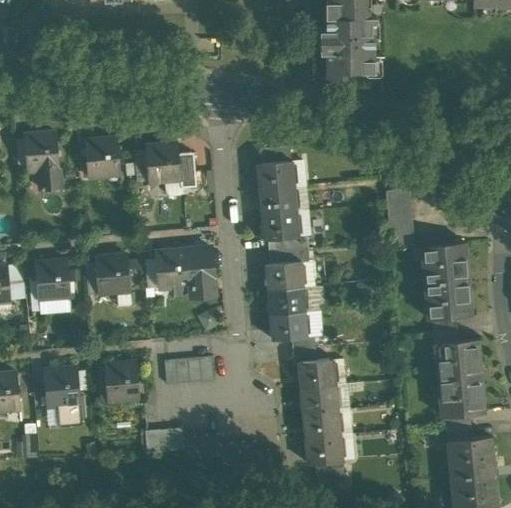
[(329,0),(330,5),(326,5),(326,21),(370,20),(370,19),(370,10),(366,10),(366,1),(364,1),(363,0),(329,0)]
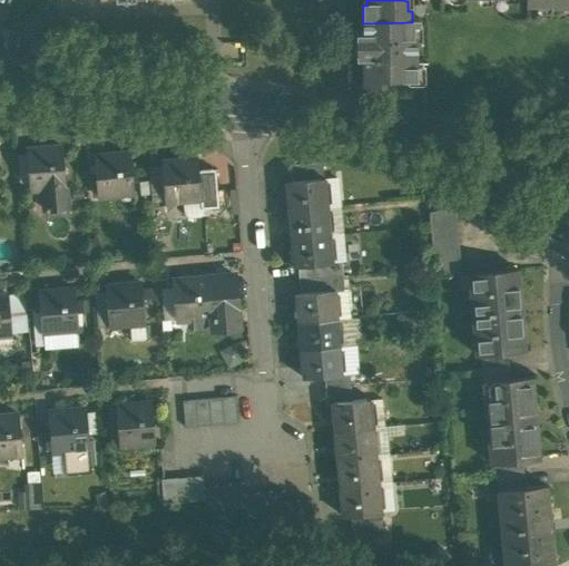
[(568,0),(526,0),(527,7),(550,7),(550,9),(568,8),(568,0)]
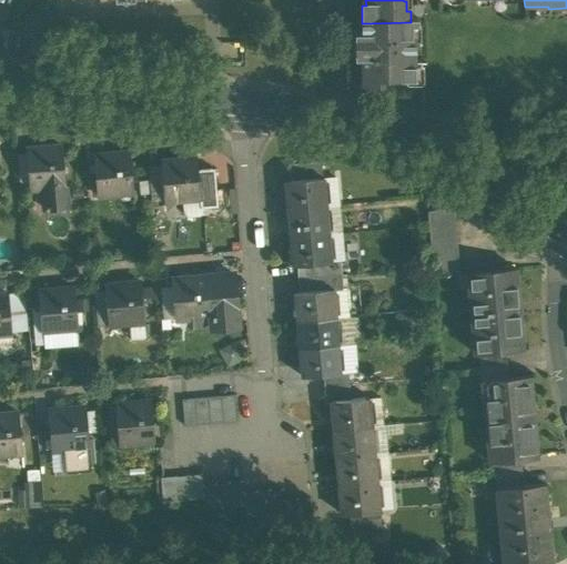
[(411,21),(411,22),(362,23),(362,37),(355,37),(356,62),(363,62),(363,88),(377,88),(385,88),(385,83),(407,82),(415,82),(415,70),(422,69),(422,63),(416,63),(415,41),(413,41),(413,28),(418,28),(418,21),(411,21)]
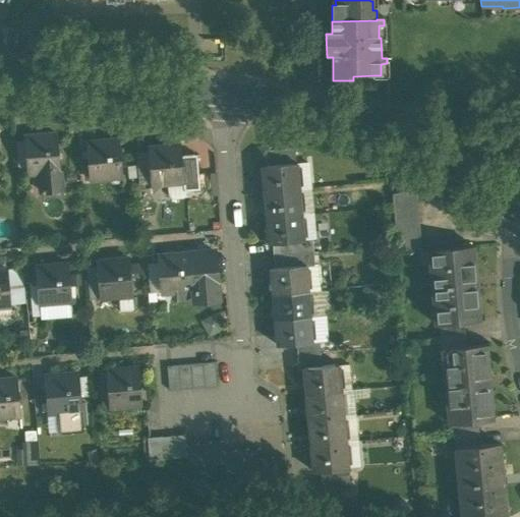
[(58,138),(24,141),(27,177),(41,176),(49,175),(48,169),(61,168),(58,138)]
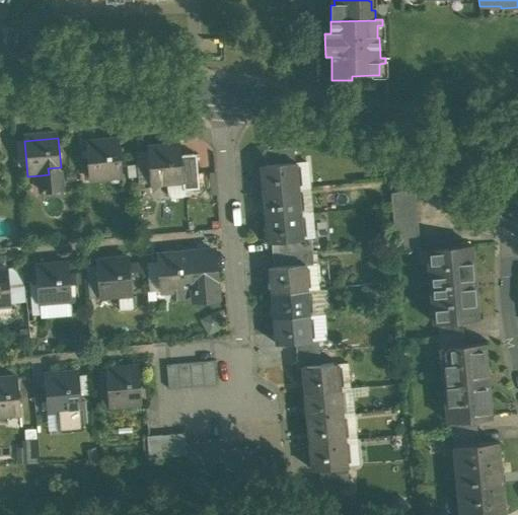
[(120,144),(86,147),(89,182),(123,179),(120,144)]
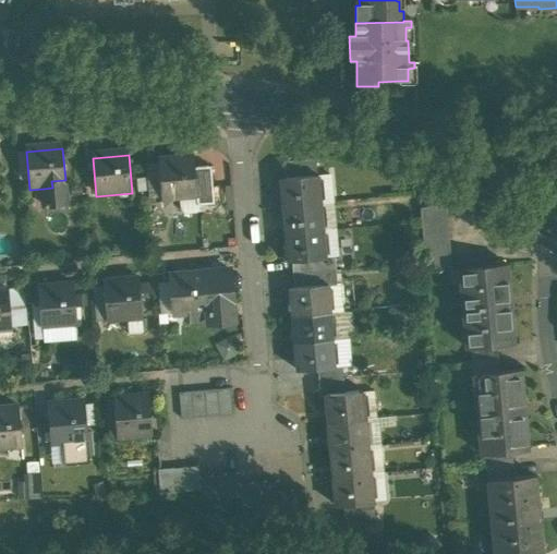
[(195,160),(159,164),(162,203),(181,201),(182,214),(185,218),(202,217),(201,209),(198,209),(197,200),(198,200),(196,171),(195,160)]
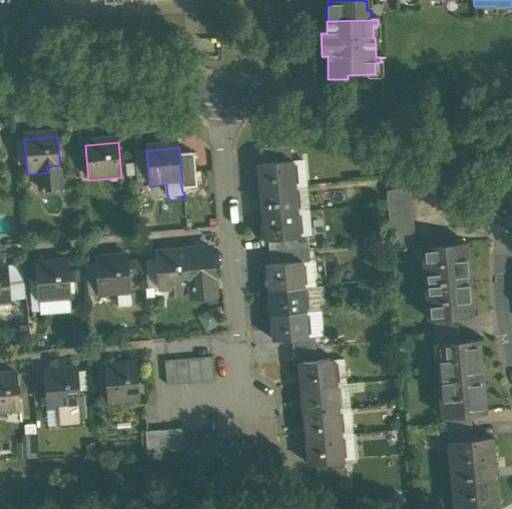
[(292,150),(263,153),(264,166),(293,163),(292,150)]
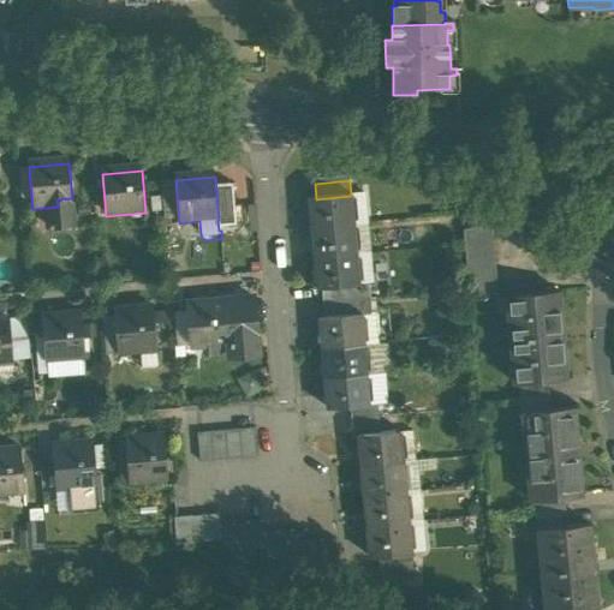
[(234,187),(216,189),(219,220),(218,220),(219,231),(221,231),(238,228),(234,187)]
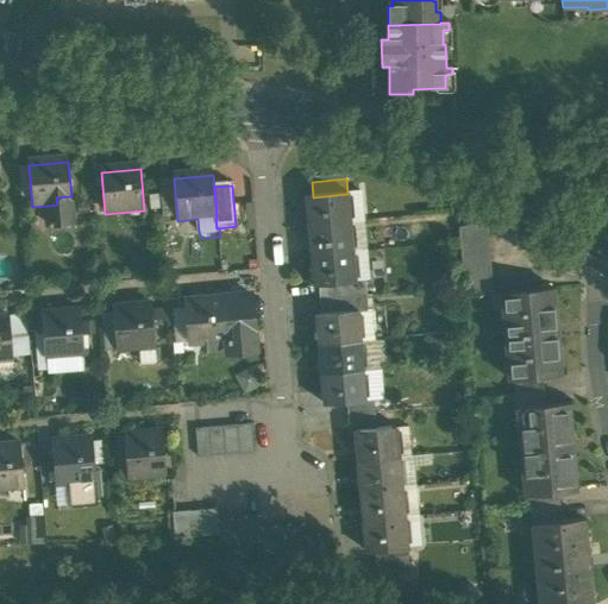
[(313,197),(306,199),(309,227),(350,224),(348,195),(313,197)]
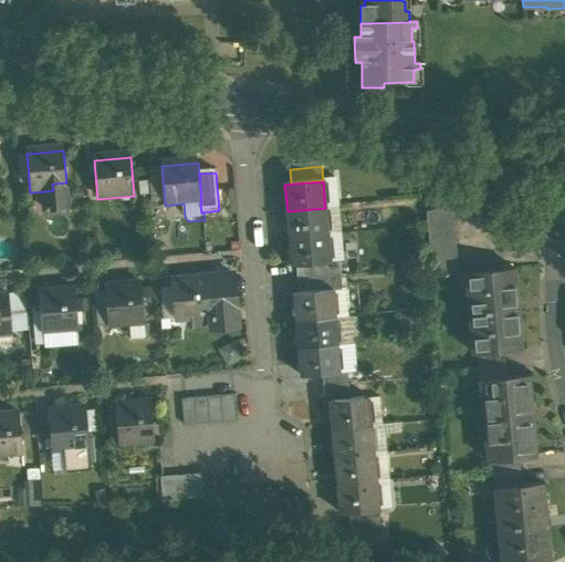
[(66,183),(52,184),(53,190),(44,191),(46,214),(69,211),(66,183)]
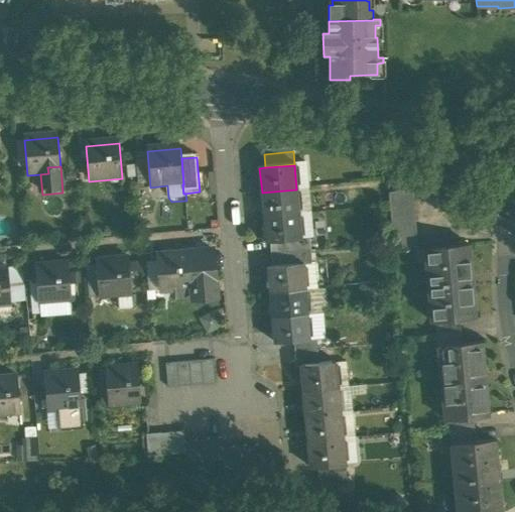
[(296,189),(262,193),(264,218),(299,215),(296,189)]
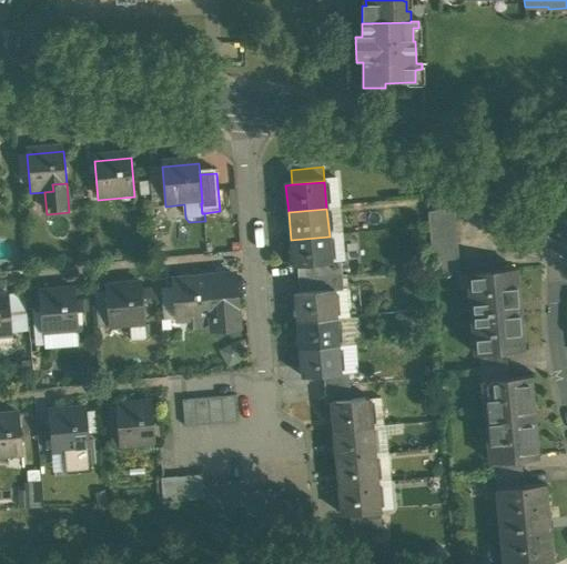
[(330,237),(291,240),(293,270),(315,268),(332,267),(332,265),(330,237)]
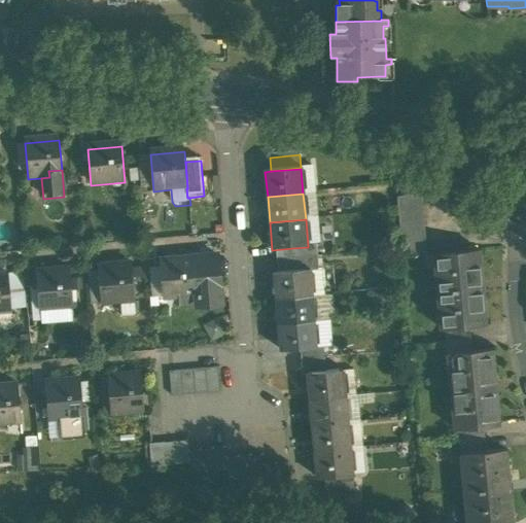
[(308,247),(292,248),(293,259),(317,258),(316,245),(308,246),(308,247)]
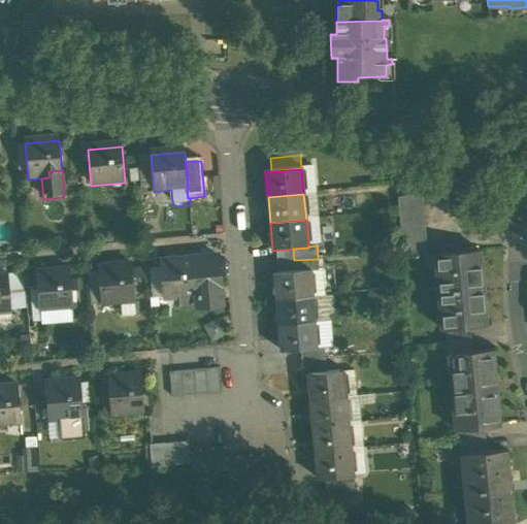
[(478,253),(432,257),(440,331),(445,331),(468,329),(485,327),(478,253)]
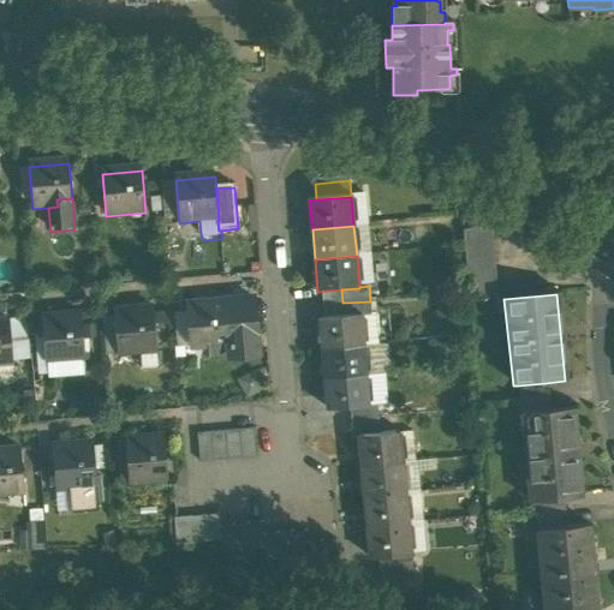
[(254,300),(227,303),(231,345),(232,359),(258,357),(254,300)]
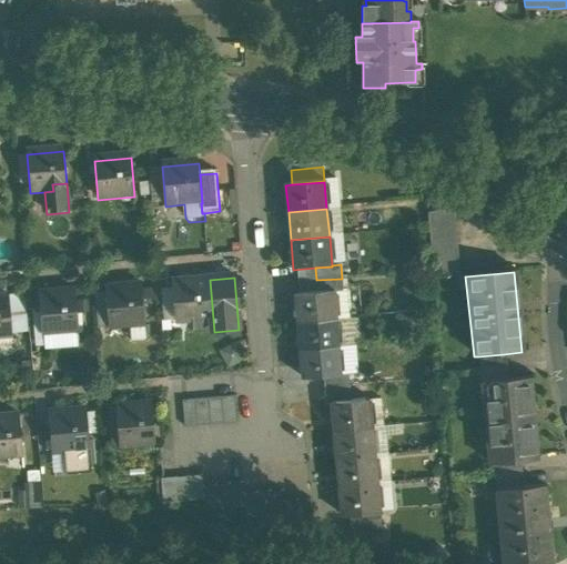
[(342,279),(316,280),(319,294),(334,293),(334,294),(343,293),(342,279)]
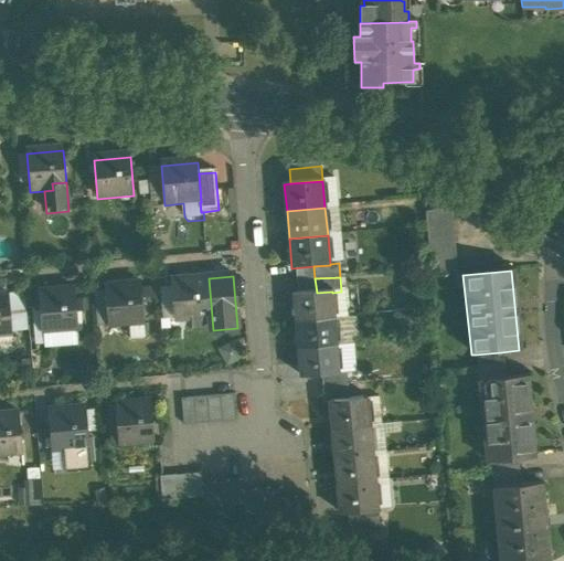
[(209,278),(172,282),(176,320),(212,317),(209,278)]
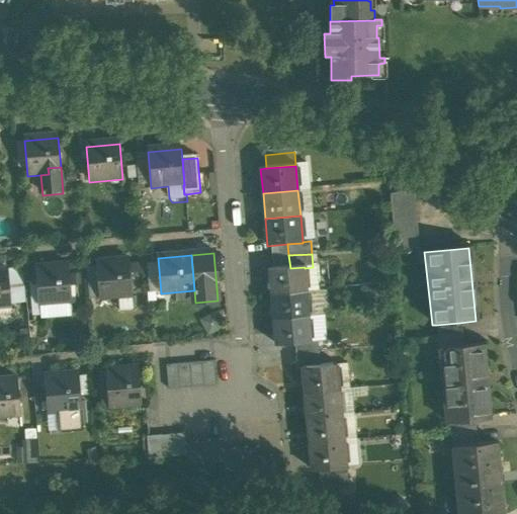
[(130,260),(97,263),(100,300),(133,296),(130,260)]
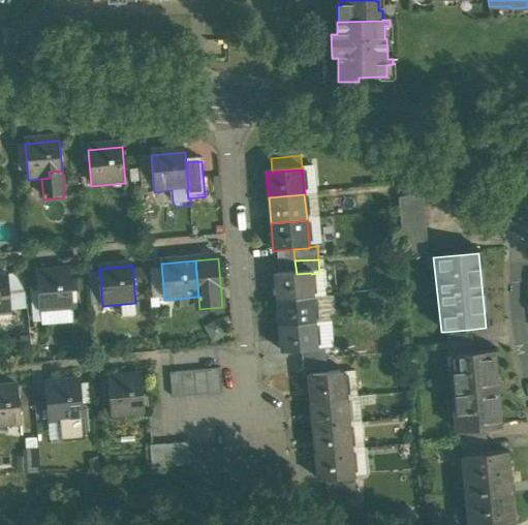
[(151,270),(153,297),(163,296),(161,269),(151,270)]
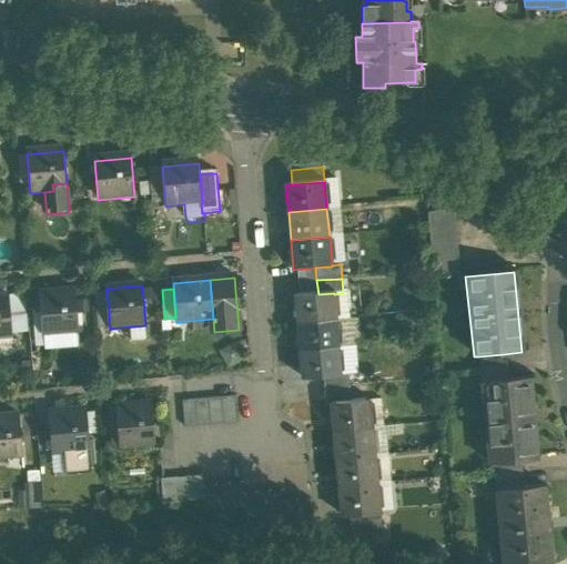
[(76,292),(40,294),(43,334),(79,331),(76,292)]
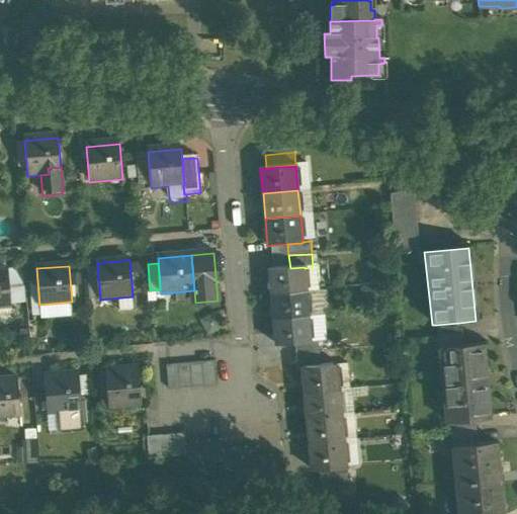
[(290,268),(268,270),(271,295),(307,292),(305,268),(305,267),(290,268)]
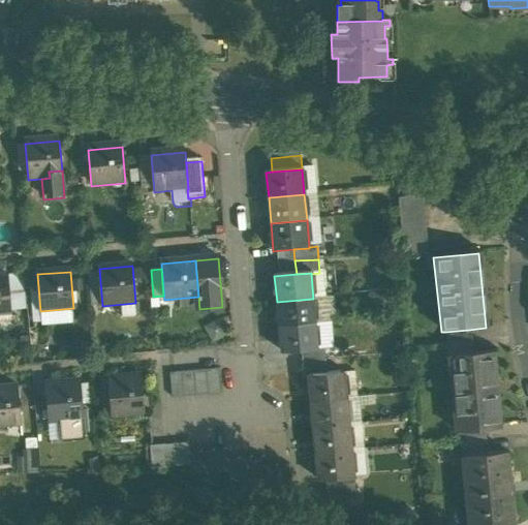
[(8,276),(0,276),(0,313),(11,313),(8,276)]
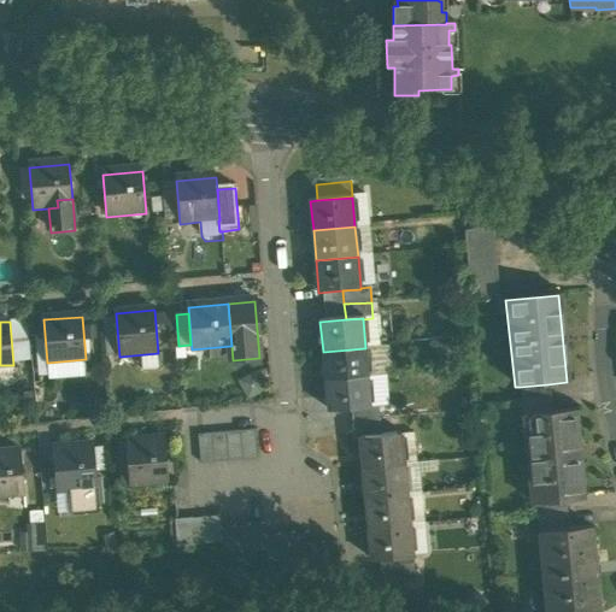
[(365,348),(323,352),(326,382),(368,378),(365,348)]
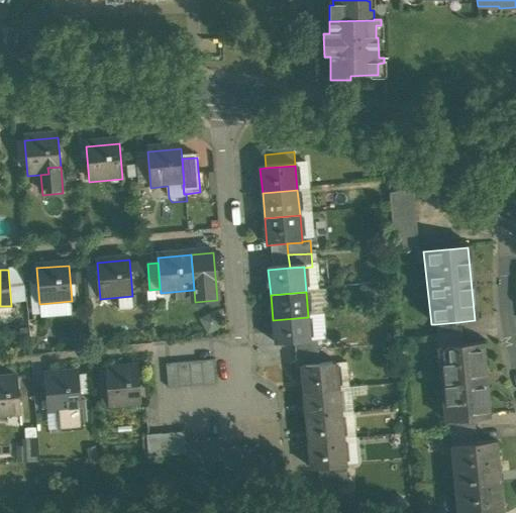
[(206,335),(223,329),(219,313),(201,318),(206,335)]
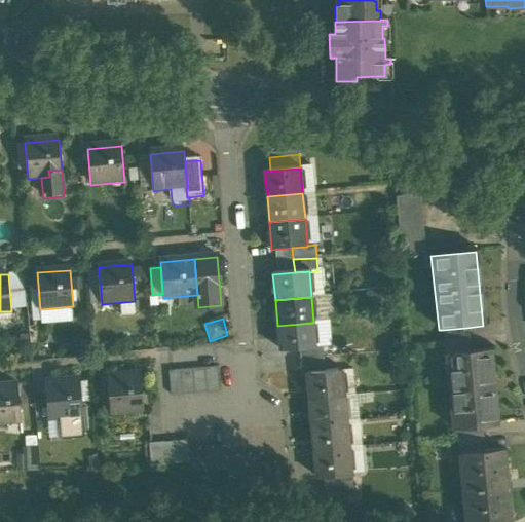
[(313,323),(277,326),(279,352),(301,351),(316,349),(315,348),(313,323)]
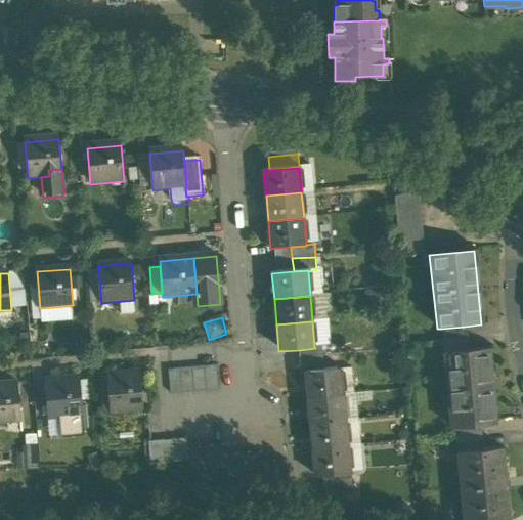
[(465,327),(441,329),(442,341),(466,338),(465,327)]
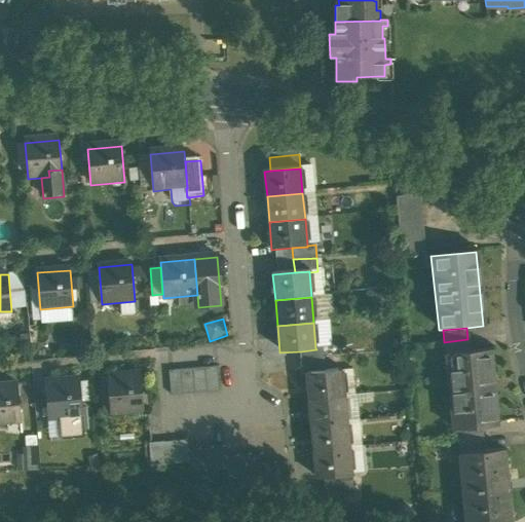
[(467,339),(444,342),(445,355),(469,352),(467,339)]
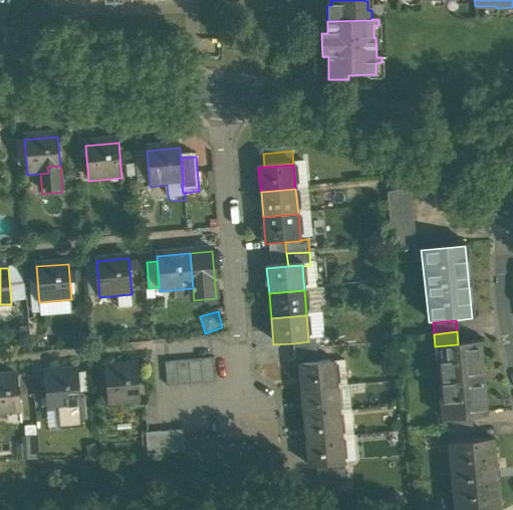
[(309,341),(294,343),(295,354),(316,352),(315,339),(308,340),(309,341)]
